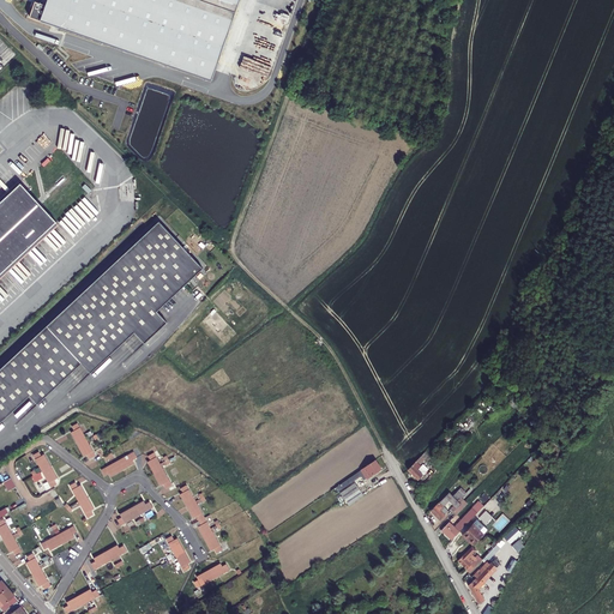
[(41,0),(34,22),(203,80),(233,0),(41,0)]
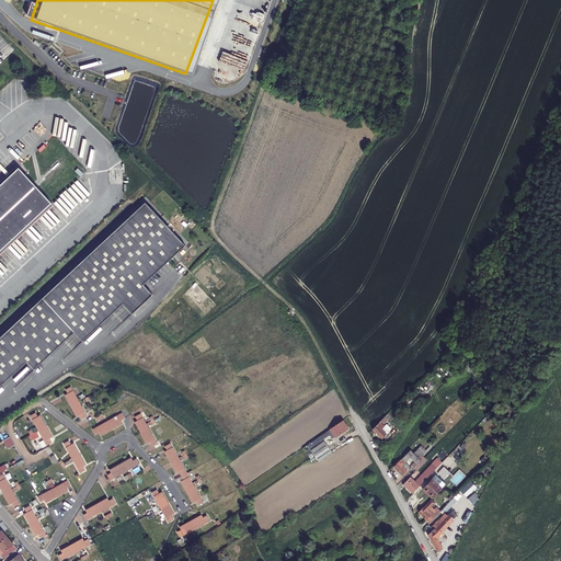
[(0,250),(7,244),(52,203),(19,167),(0,184),(0,250)]
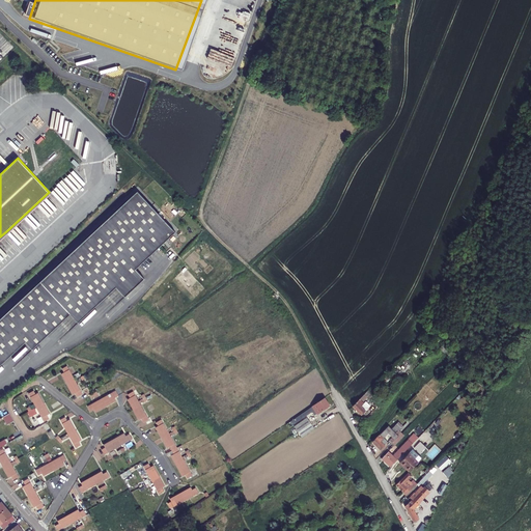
[(140,192),(0,319),(0,366),(26,342),(33,351),(72,315),(79,324),(117,288),(127,298),(146,280),(137,271),(177,233),(140,192)]
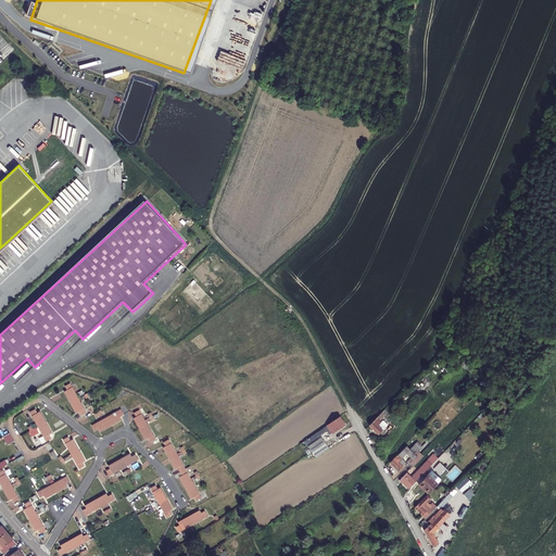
[(24,290),(34,280),(32,278),(22,288),(24,290)]
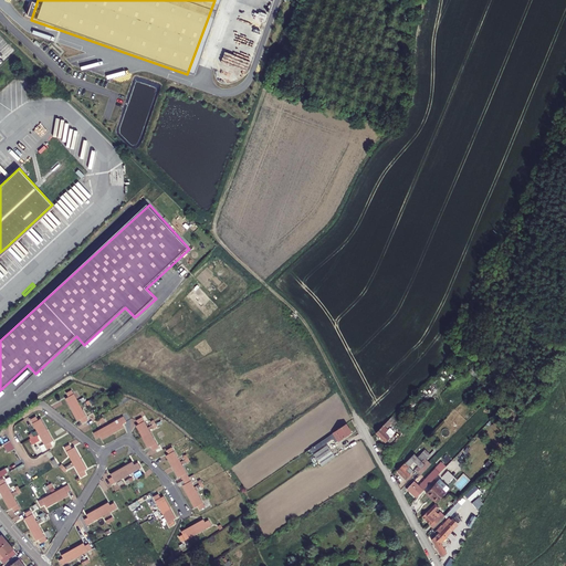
[(0,316),(9,307),(7,305),(0,312),(0,316)]
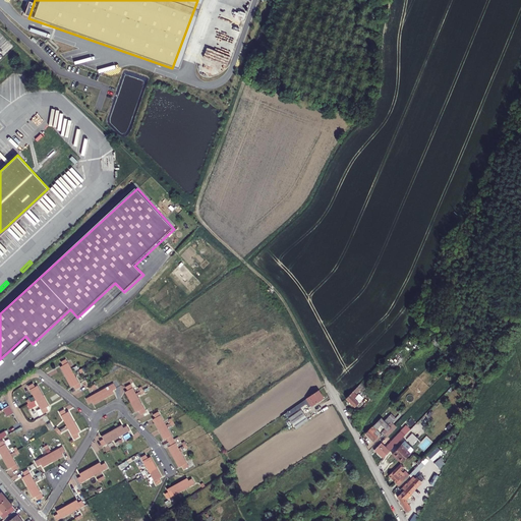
[(60,366),(65,375),(72,370),(70,367),(65,358),(61,361),(62,364),(60,366)]
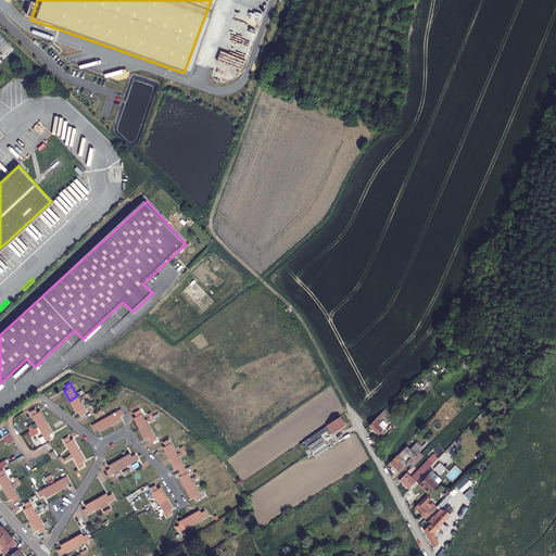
[(86,411),(77,395),(70,401),(75,412),(78,409),(80,413),(86,411)]
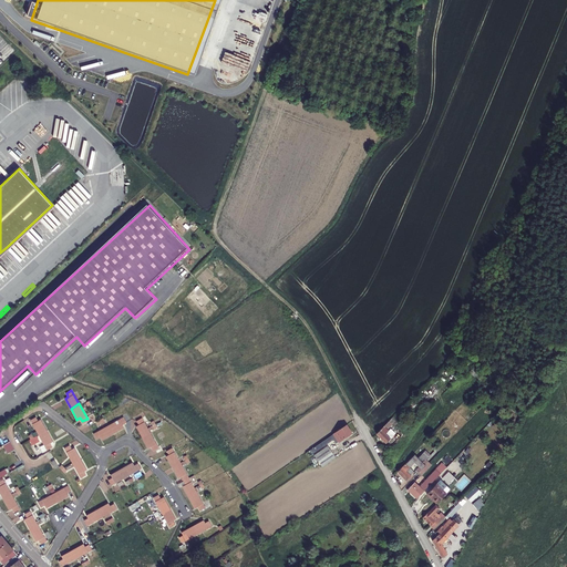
[(123,416),(109,425),(113,434),(124,428),(122,424),(126,422),(123,416)]
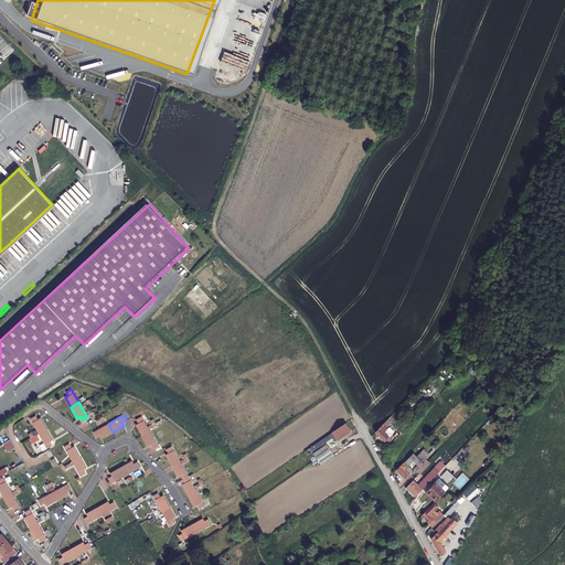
[(30,418),(39,434),(46,428),(41,418),(38,419),(35,416),(30,418)]
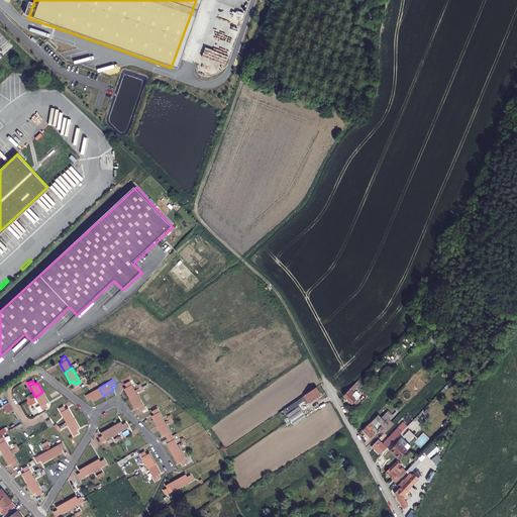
[(124,389),(130,399),(137,394),(135,391),(130,381),(125,384),(127,387),(124,389)]
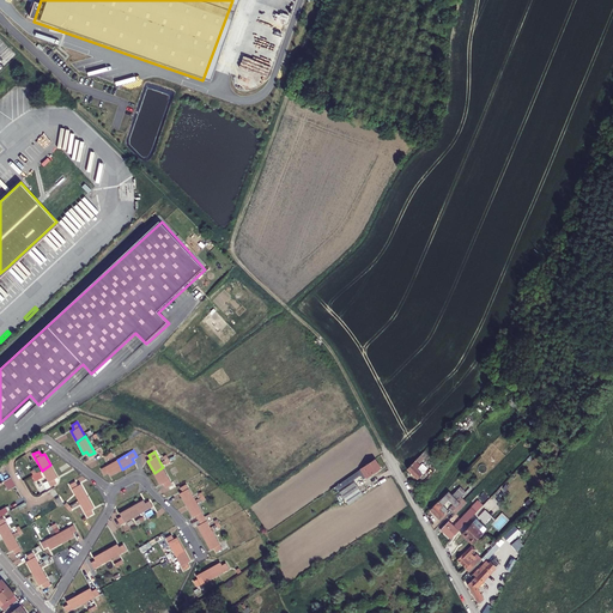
[(425,451),(406,473),(418,484),(424,478),(423,477),(429,471),(425,467),(424,468),(423,468),(424,467),(429,461),(430,463),(434,460),(425,451)]
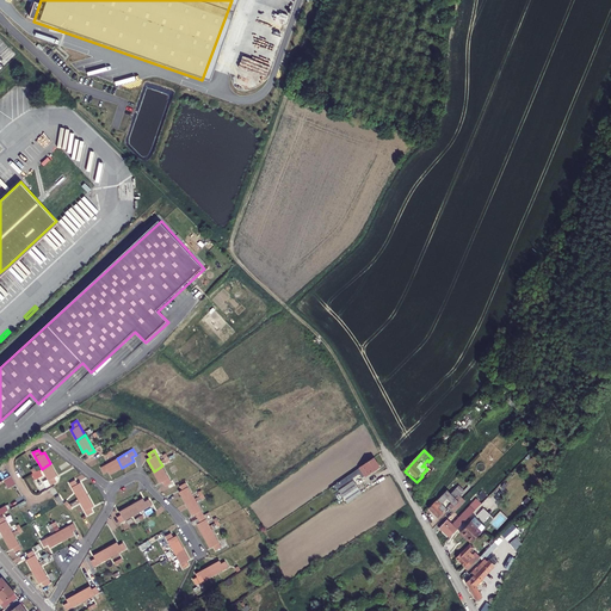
[(104,455),(107,461),(115,457),(111,451),(104,455)]
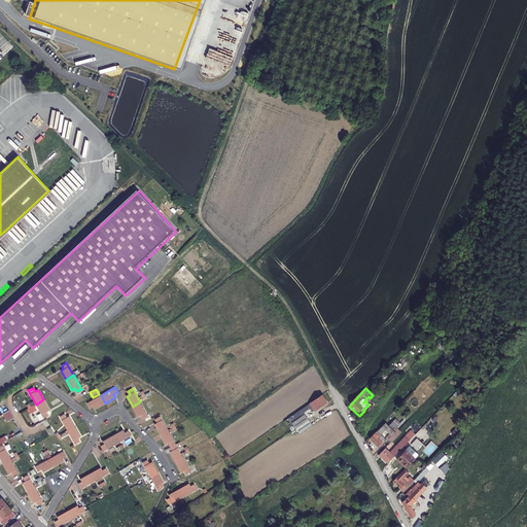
[(95,410),(105,403),(101,395),(97,397),(86,402),(90,408),(93,406),(95,410)]
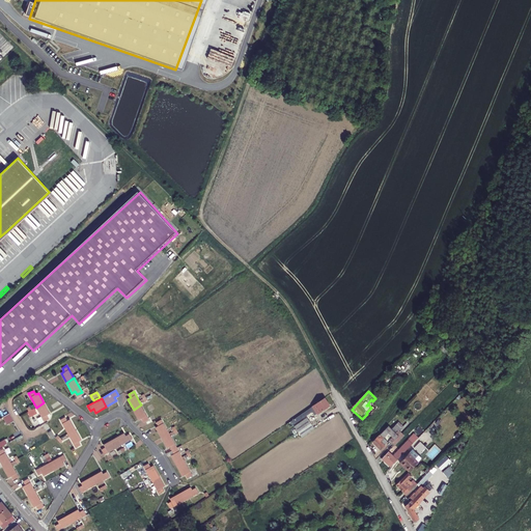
[(316,414),(316,415),(330,406),(325,398),(290,421),(292,424),(311,412),(314,415),(316,414)]
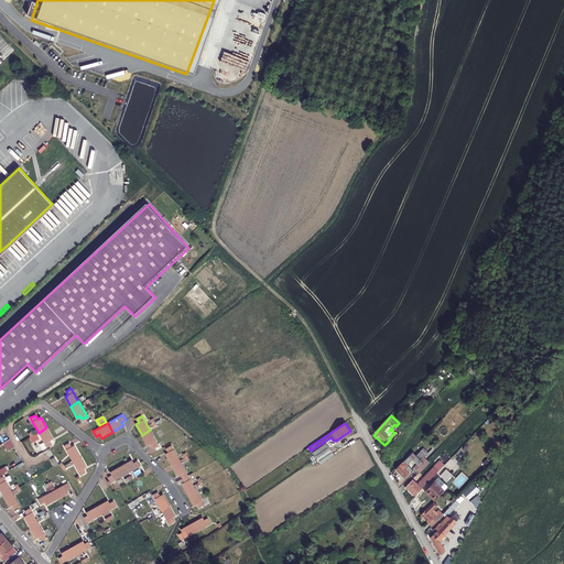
[(53,440),(46,427),(39,433),(41,437),(46,447),(52,445),(50,441),(53,440)]
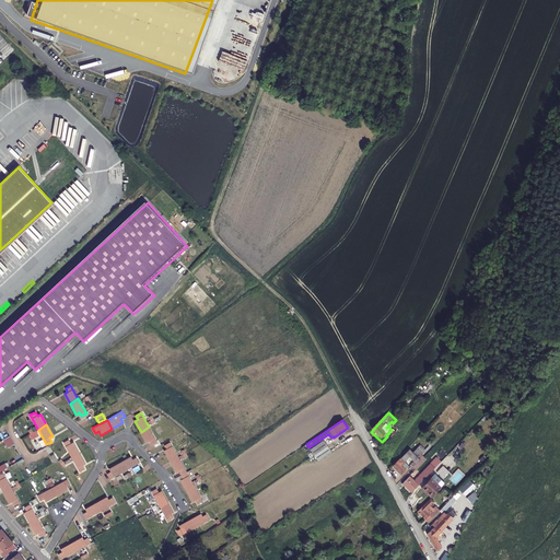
[(158,442),(149,427),(141,432),(147,443),(150,441),(152,445),(158,442)]
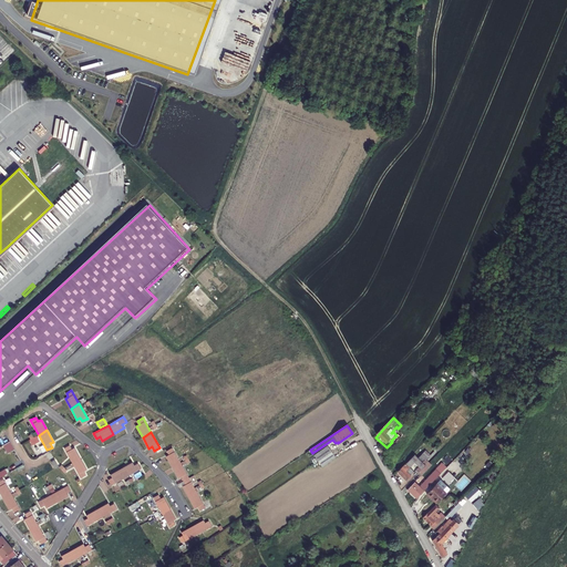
[(64,449),(73,463),(81,459),(75,447),(72,449),(70,445),(64,449)]
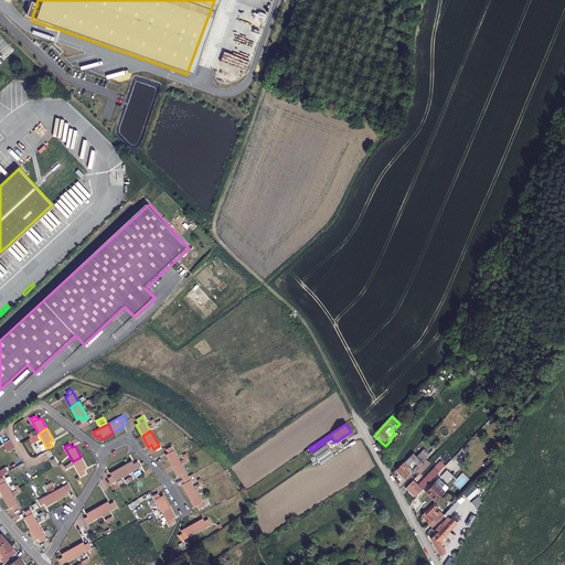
[(312,454),(317,459),(330,449),(327,445),(312,454)]
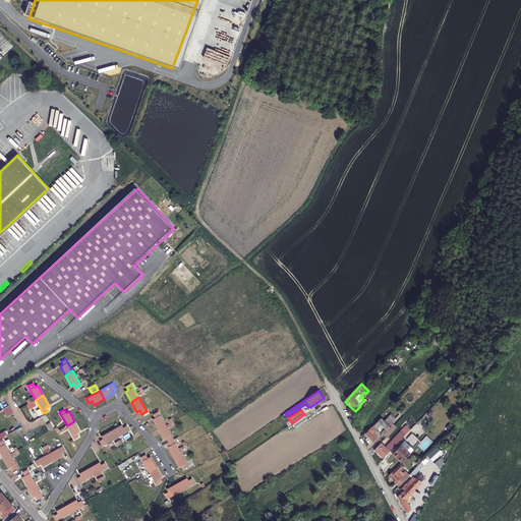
[(153,419),(158,429),(166,425),(164,421),(158,411),(154,414),(156,417),(153,419)]
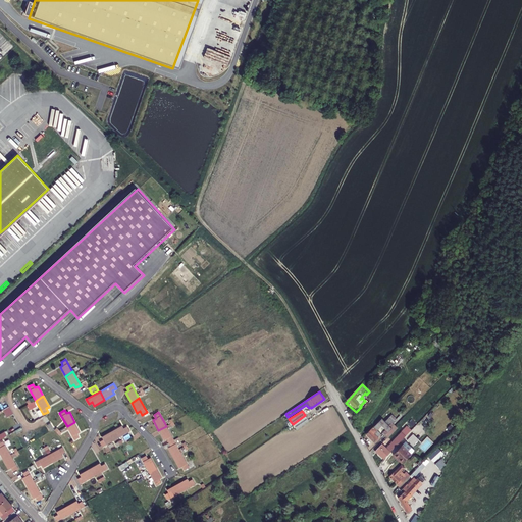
[(293,424),(296,429),(309,421),(305,415),(293,424)]
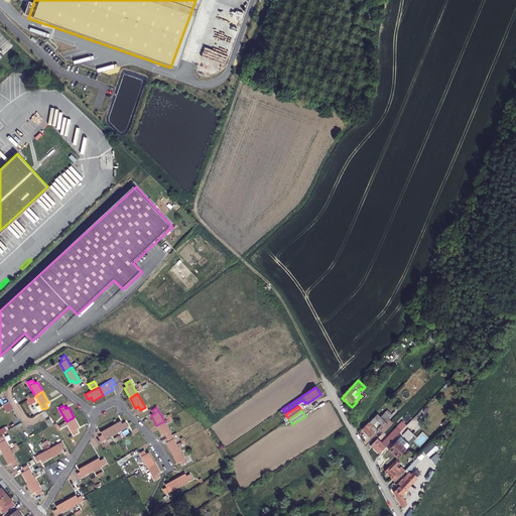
[(378,415),(372,422),(376,426),(379,423),(385,427),(391,420),(385,415),(382,417),(378,415)]
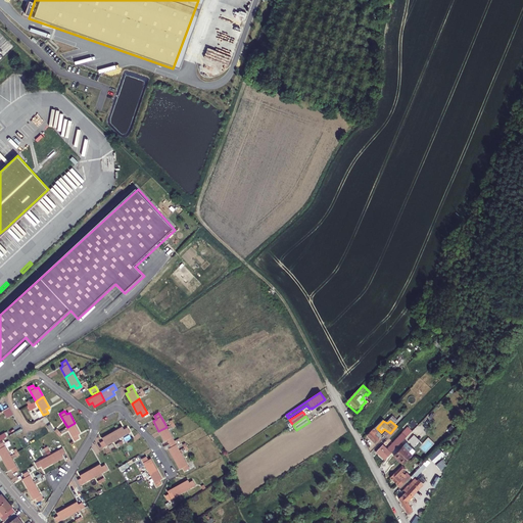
[(80,433),(75,423),(67,427),(69,431),(75,441),(80,438),(78,435),(80,433)]
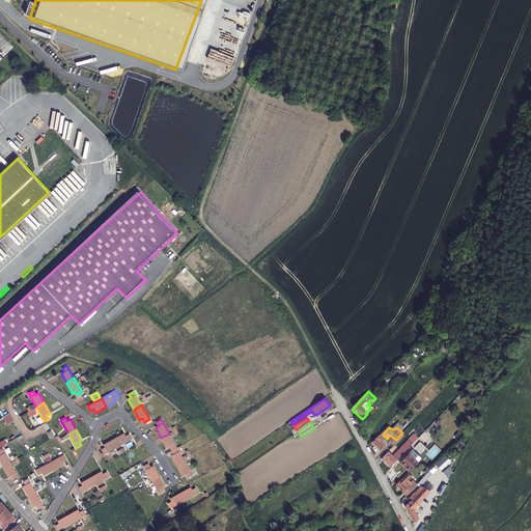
[(124,434),(114,439),(118,446),(122,444),(133,439),(130,434),(126,436),(124,434)]
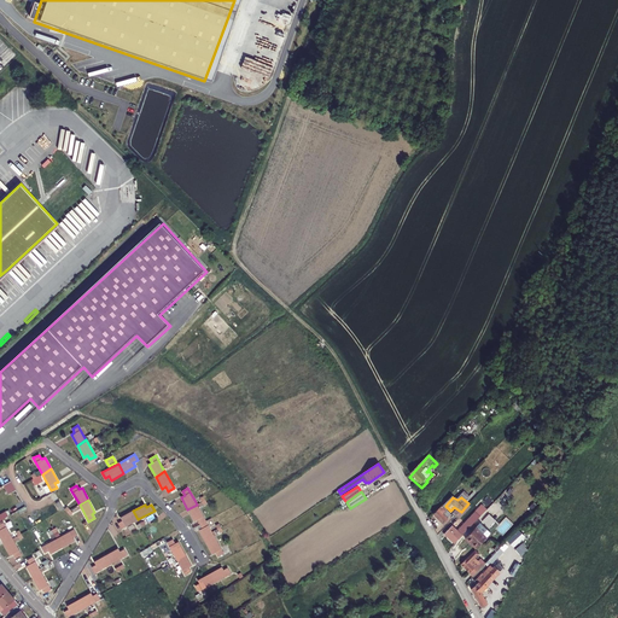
[(198,519),(200,524),(205,520),(197,505),(187,509),(194,522),(198,519)]
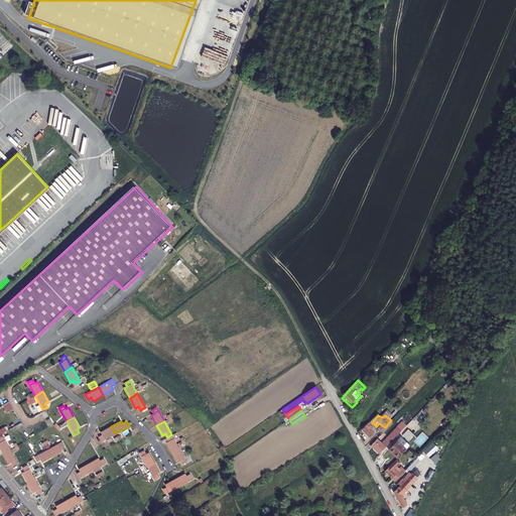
[(363,433),(371,440),(378,431),(374,428),(376,426),(372,422),(363,433)]
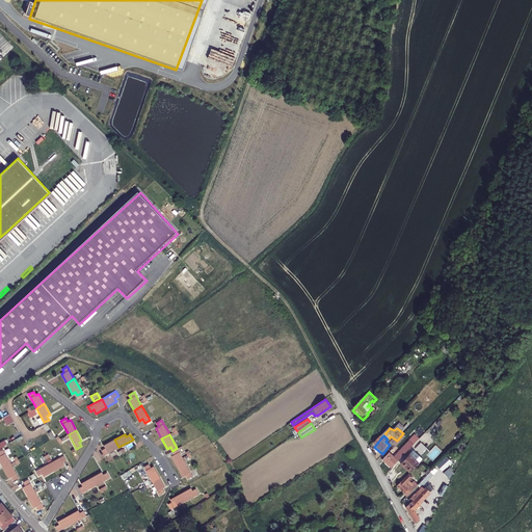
[(105,455),(118,447),(114,440),(104,446),(106,448),(102,450),(105,455)]
